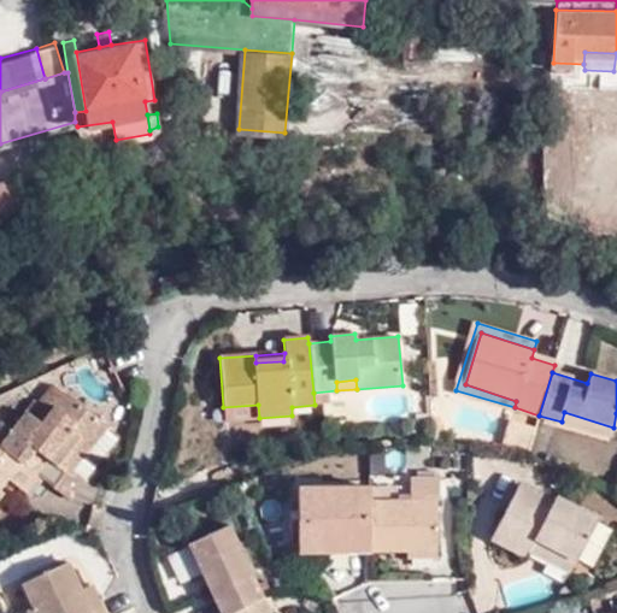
[(52,385),(28,414),(40,424),(63,394),(52,385)]
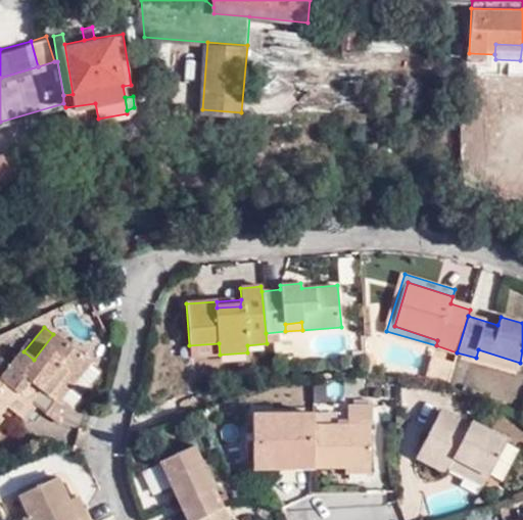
[(0,359),(0,379),(34,407),(44,394),(58,405),(73,385),(74,384),(90,364),(53,334),(34,360),(24,351),(21,349),(8,366),(0,359)]
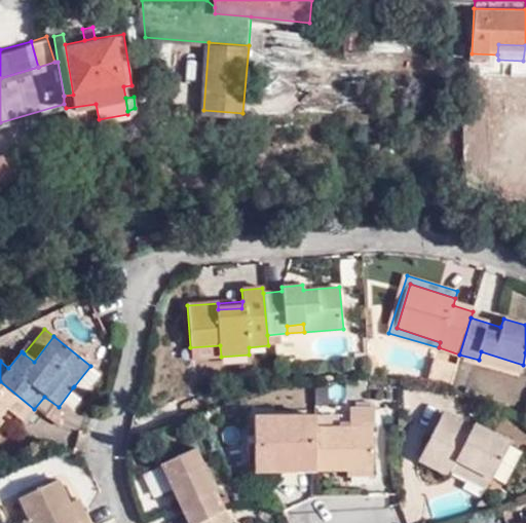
[(192,360),(221,357),(220,345),(190,347),(192,360)]
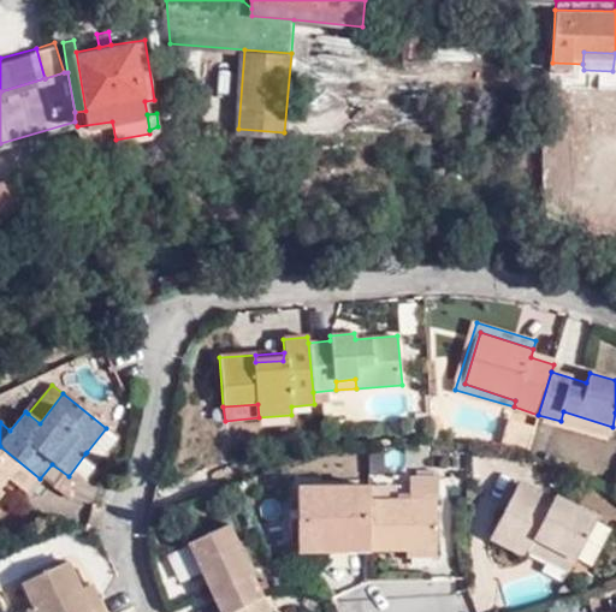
[(563,411),(561,421),(609,437),(612,427),(563,411)]
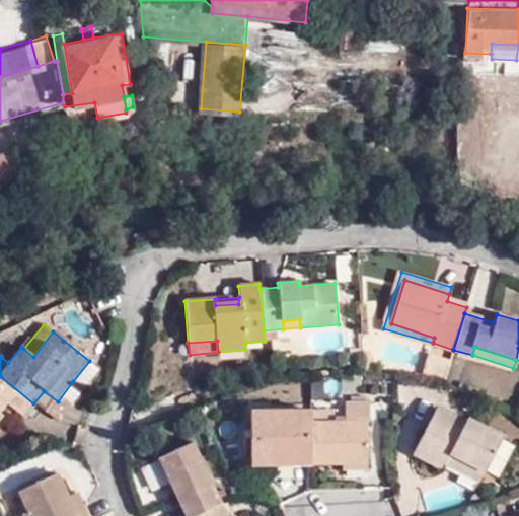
[(424,373),(443,381),(450,358),(431,352),(424,373)]
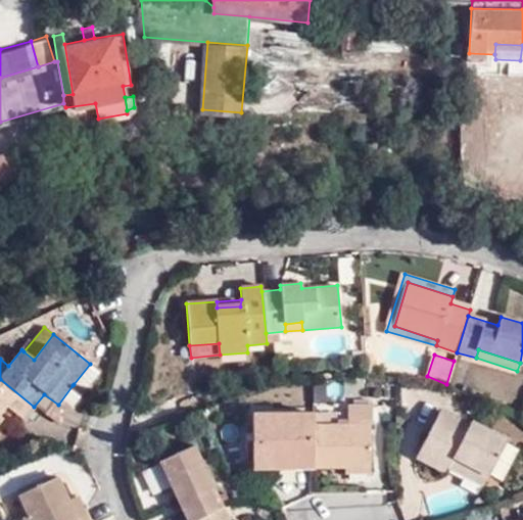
[(73,385),(84,392),(100,371),(90,364),(74,384),(73,385)]
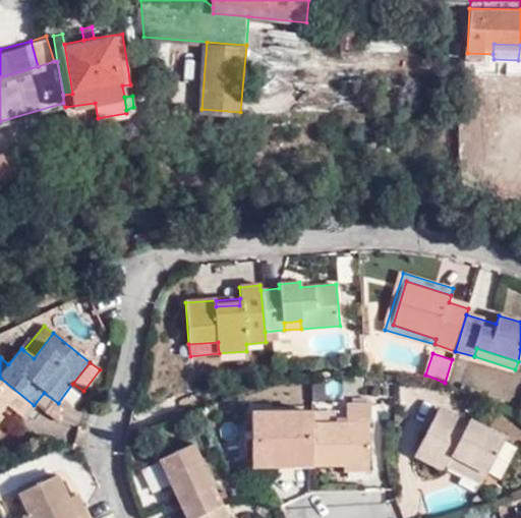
[(34,405),(0,378),(0,410),(4,405),(22,419),(34,405)]
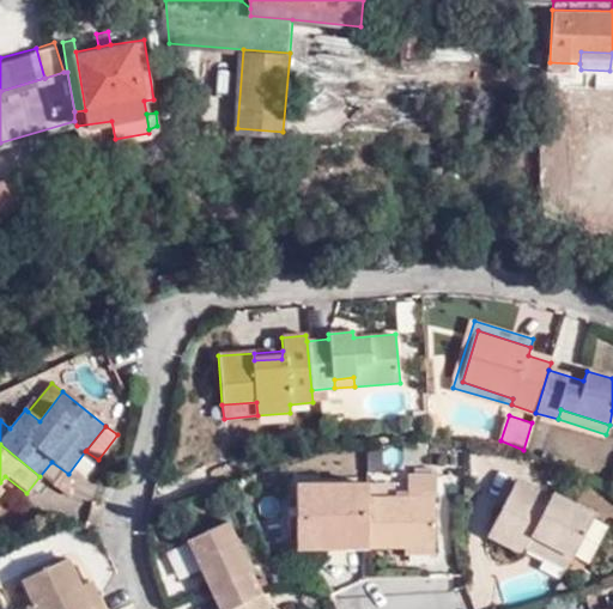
[(68,474),(80,482),(98,460),(85,451),(68,474)]
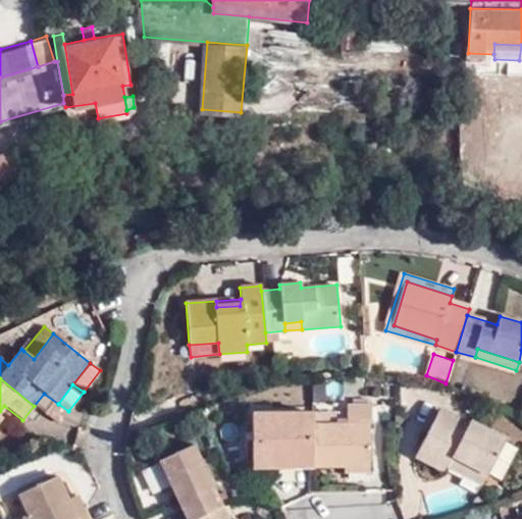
[(56,423),(59,424),(68,411),(58,404),(44,394),(34,406),(56,423)]
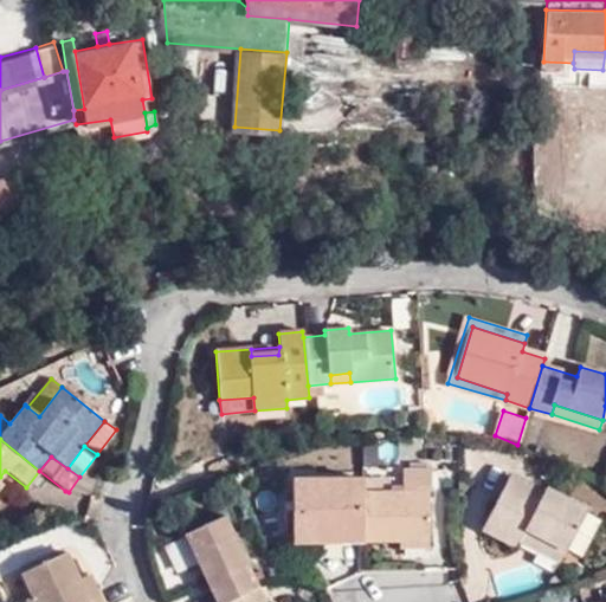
[(365,491),(366,542),(403,542),(432,541),(432,493),(433,491),(434,468),(404,468),(405,490),(365,491)]
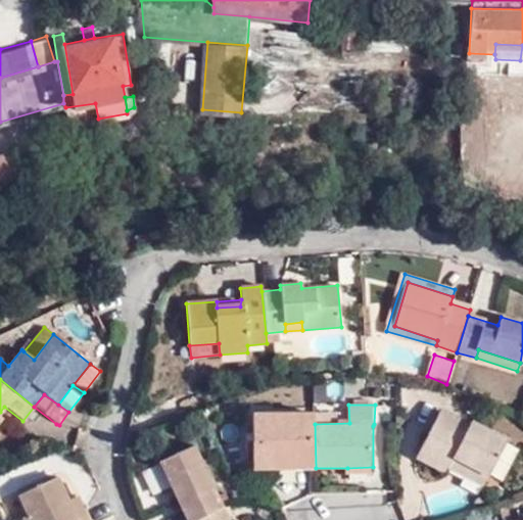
[(444,472),(447,467),(453,458),(486,475),(506,438),(470,420),(468,424),(439,410),(415,458),(444,472)]
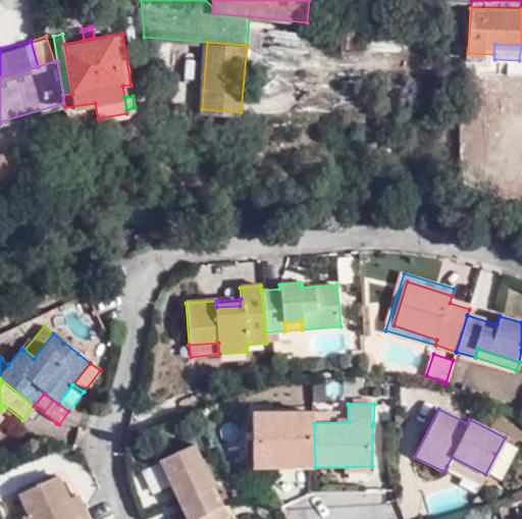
[(273,467),(315,467),(314,423),(314,413),(254,413),(254,431),(247,432),(248,459),(254,459),(273,458),(273,467)]
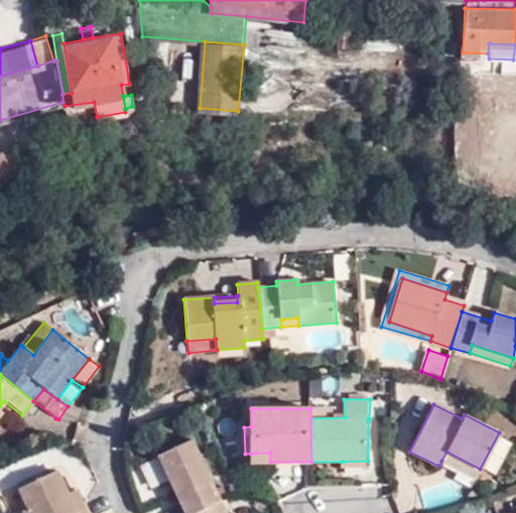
[(183,512),(195,512),(220,501),(189,439),(161,454),(170,470),(164,474),(170,487),(176,484),(179,490),(174,493),(183,512)]
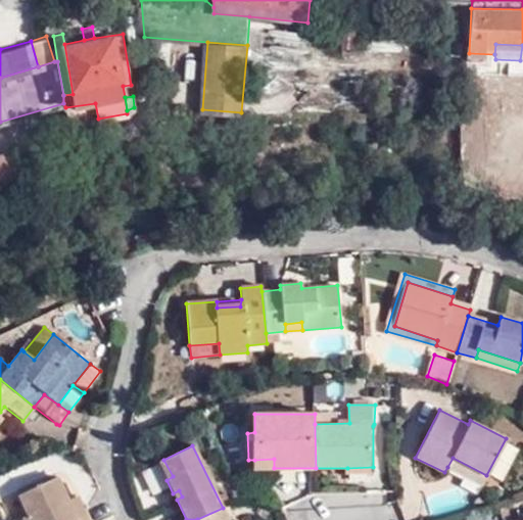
[(453,458),(447,467),(482,484),(486,475),(453,458)]
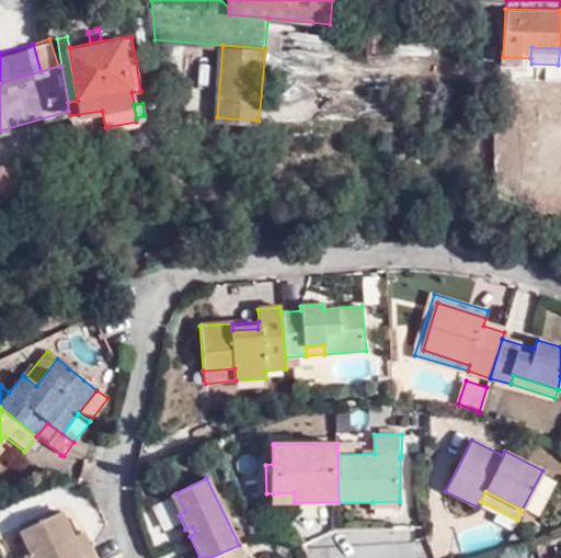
[(273,502),(294,502),(294,492),(273,493),(273,502)]
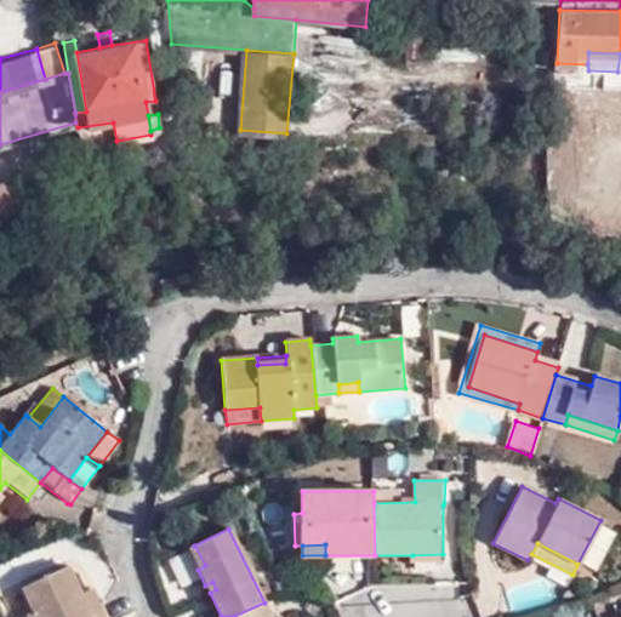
[(205,565),(194,546),(188,549),(198,570),(205,565)]
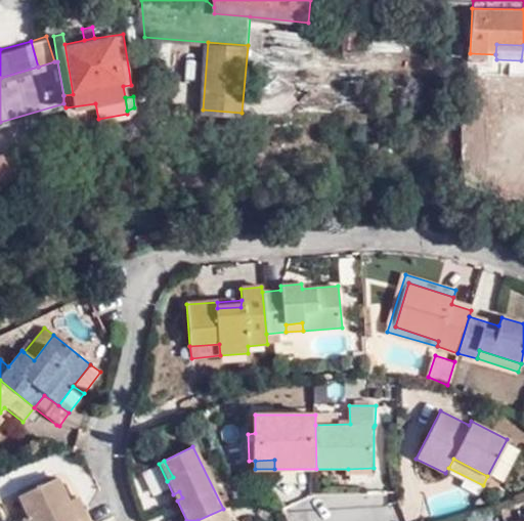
[(17,496),(28,517),(29,520),(86,520),(76,500),(74,501),(69,504),(60,487),(55,478),(17,496)]
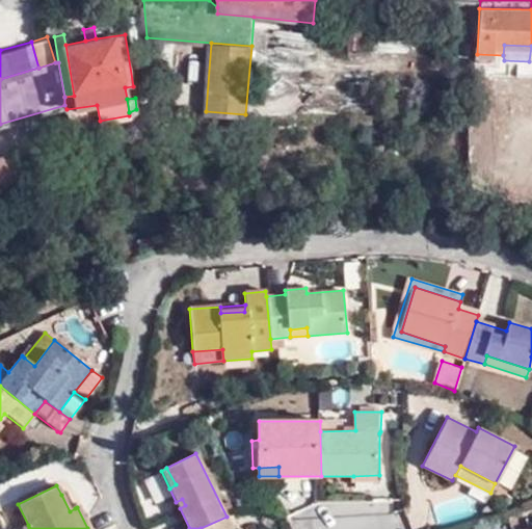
[(70,511),(75,508),(67,492),(61,495),(70,511)]
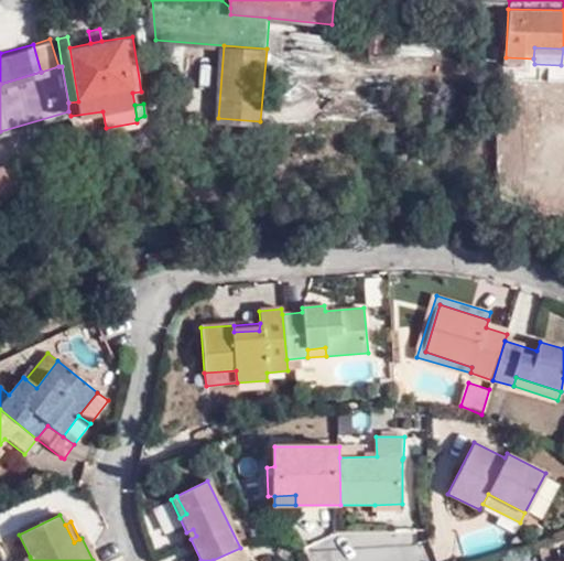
[(186,532),(191,539),(196,536),(193,529),(186,532)]
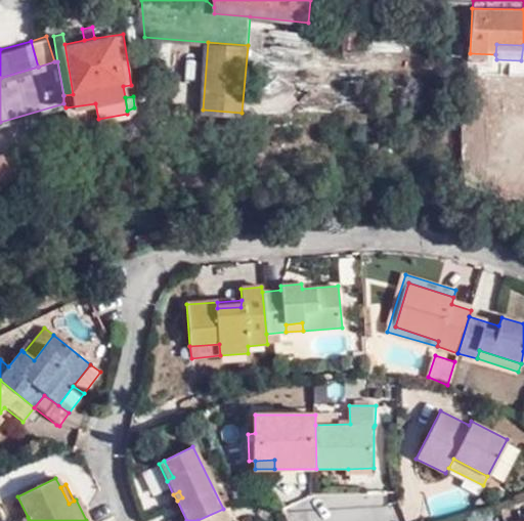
[(232,520),(229,520),(223,509),(198,520),(234,520),(232,520)]
